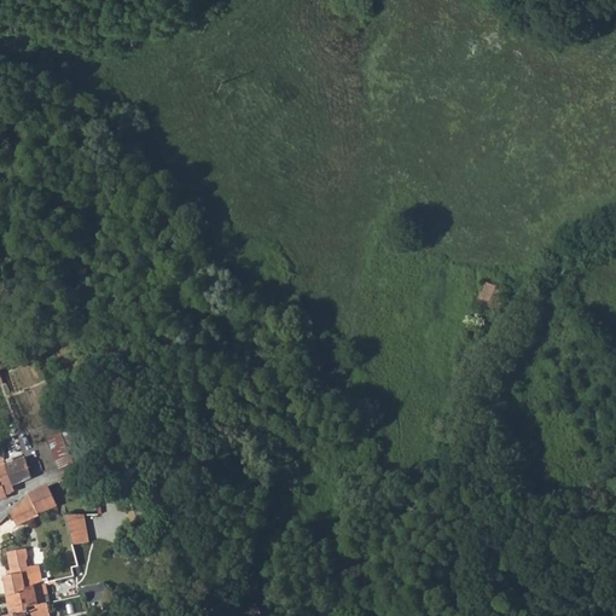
[(451,355),(468,364),(477,342),(472,340),(488,308),(495,312),(504,292),(499,289),(501,282),(487,274),(483,282),(484,283),(451,355)]
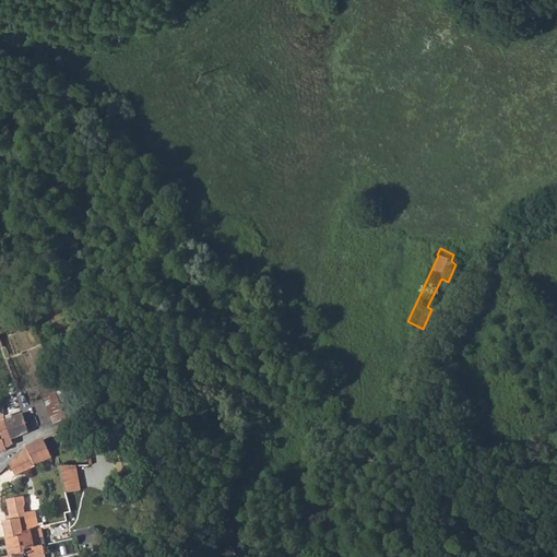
[(39,386),(49,414),(62,410),(52,381),(39,386)]
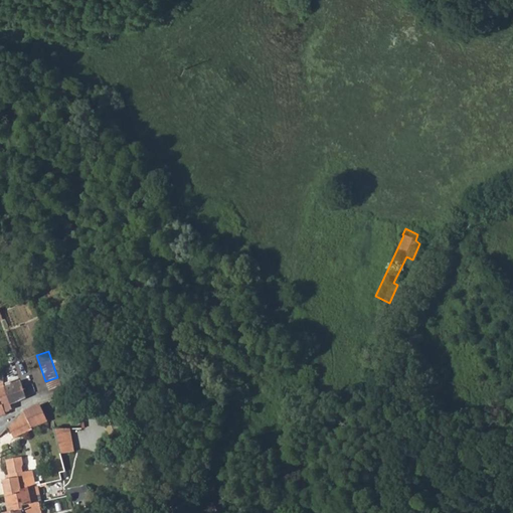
[(9,402),(24,396),(19,380),(3,386),(9,402)]
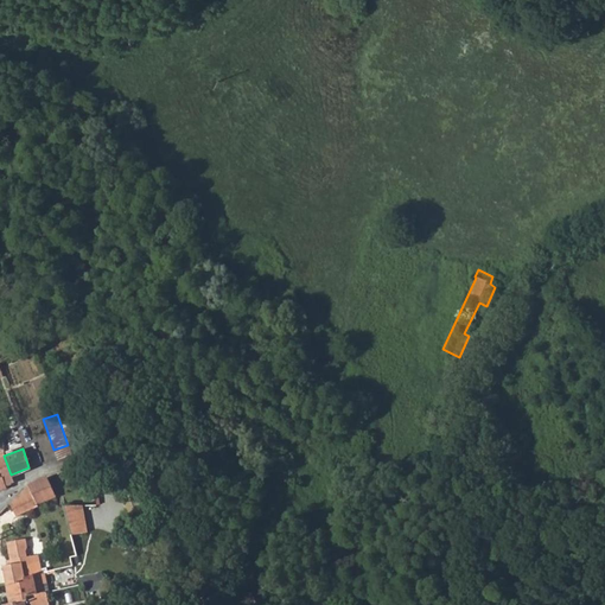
[(4,484),(12,481),(11,475),(4,456),(1,450),(0,451),(0,456),(0,489),(5,486),(4,484)]
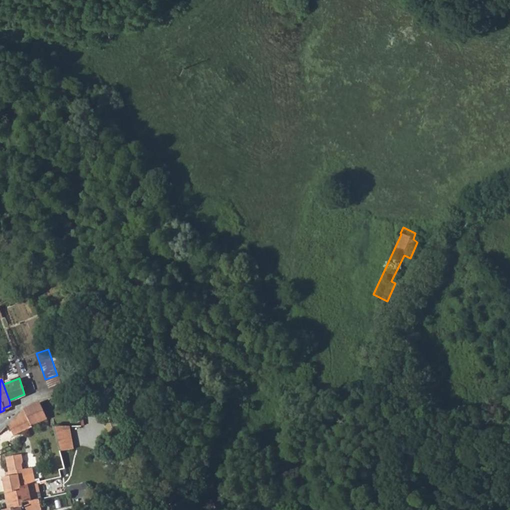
[(45,416),(38,401),(22,407),(30,423),(45,416)]
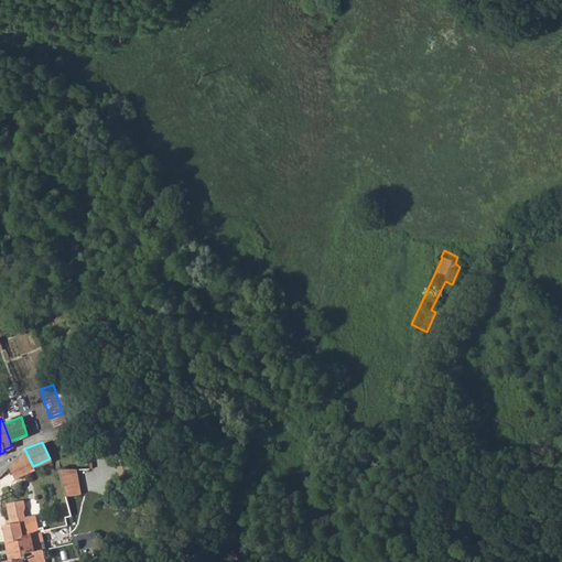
[(22,474),(34,468),(33,466),(24,449),(24,450),(14,457),(22,474)]
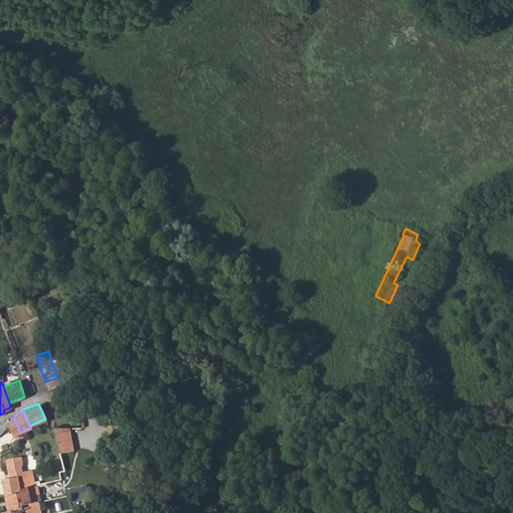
[(8,438),(20,433),(13,417),(3,428),(8,438)]
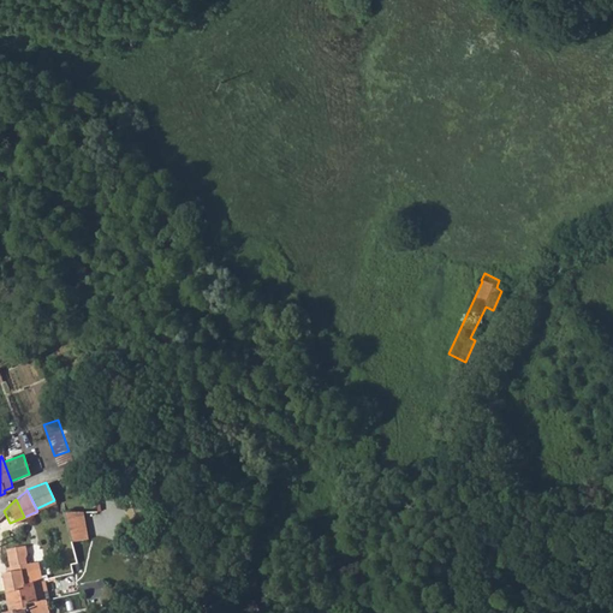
[(78,511),(63,511),(71,543),(85,540),(78,511)]
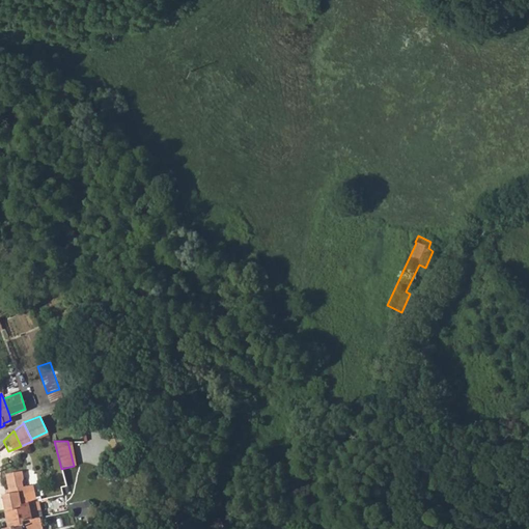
[(1,494),(4,510),(26,505),(25,502),(34,500),(30,479),(29,478),(25,478),(25,479),(24,479),(24,480),(25,485),(22,485),(21,480),(22,478),(21,470),(4,473),(7,489),(8,492),(1,494)]
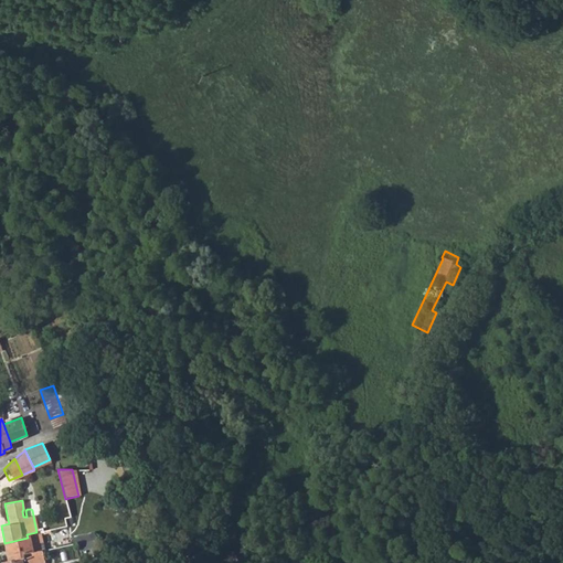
[(76,535),(77,540),(94,537),(91,531),(76,535)]
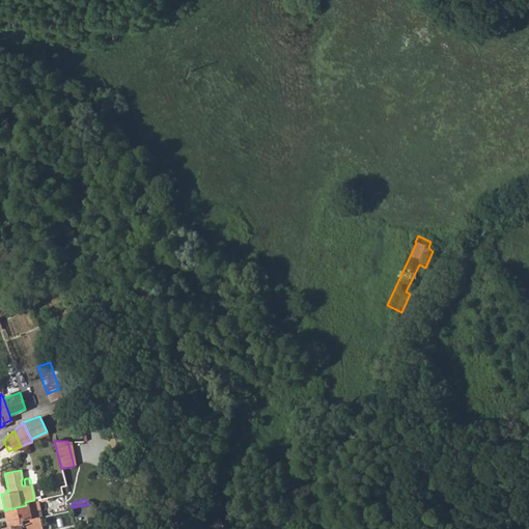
[(35,502),(26,505),(4,510),(7,525),(38,517),(35,502)]
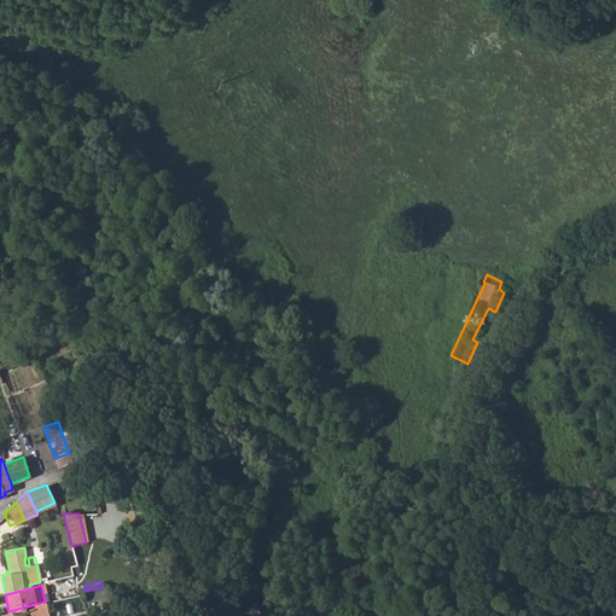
[(105,593),(103,587),(85,591),(86,598),(105,593)]
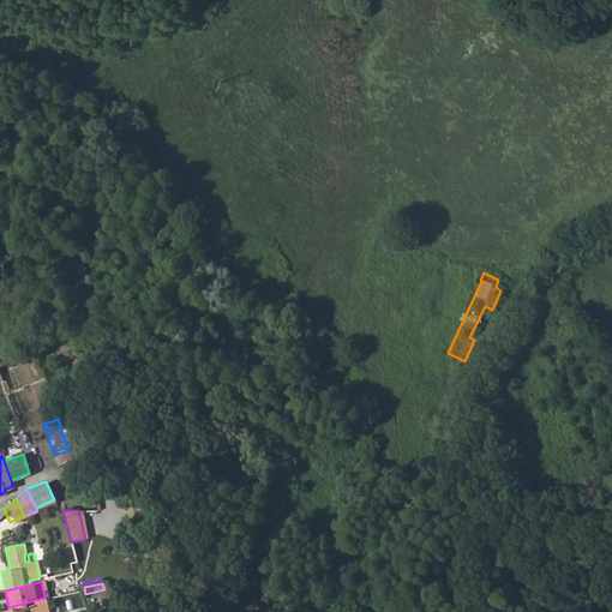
[(49,611),(46,598),(45,598),(9,607),(1,610),(1,611),(49,611)]
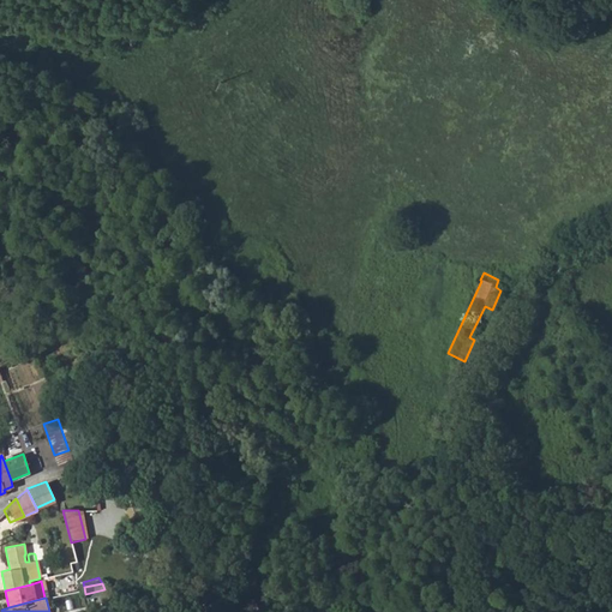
All buildings are outlined.
